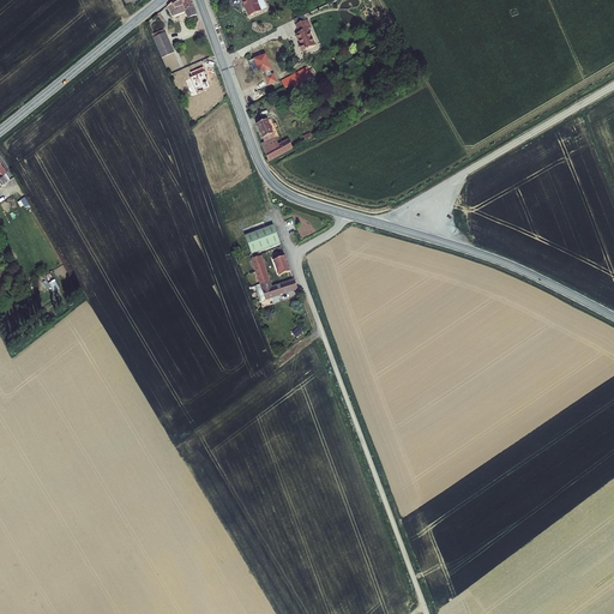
[(175,0),(168,6),(173,17),(186,12),(188,19),(197,16),(191,0),(175,0)]
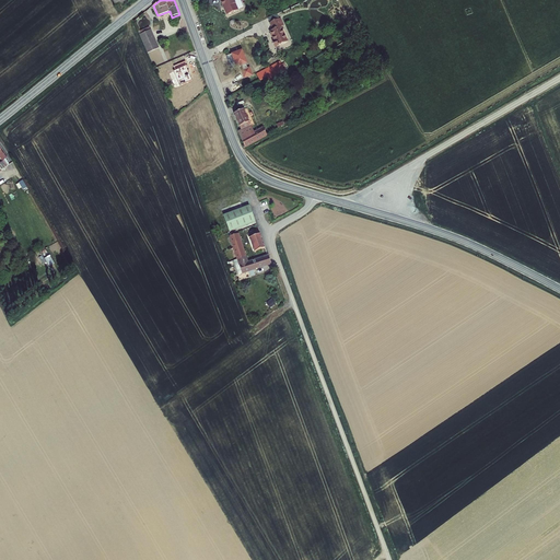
[(220,0),(228,15),(243,8),(238,0),(220,0)]
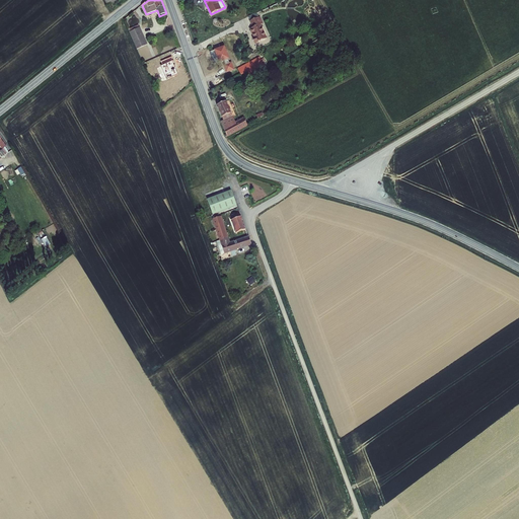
[(252,39),(254,45),(267,39),(261,25),(264,23),(261,17),(250,21),(253,27),(250,29),(254,38),(252,39)]
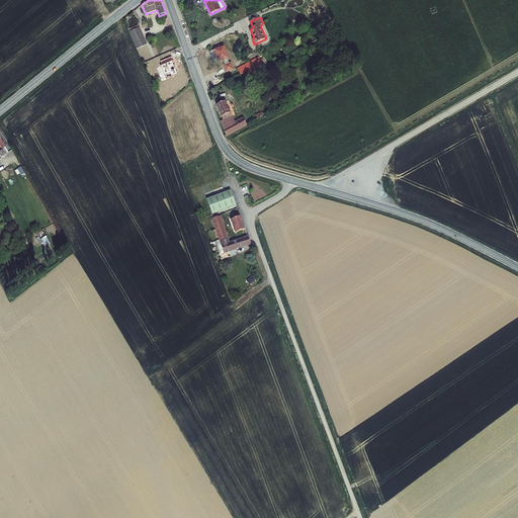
[(140,27),(130,32),(137,50),(147,45),(145,39),(140,27)]
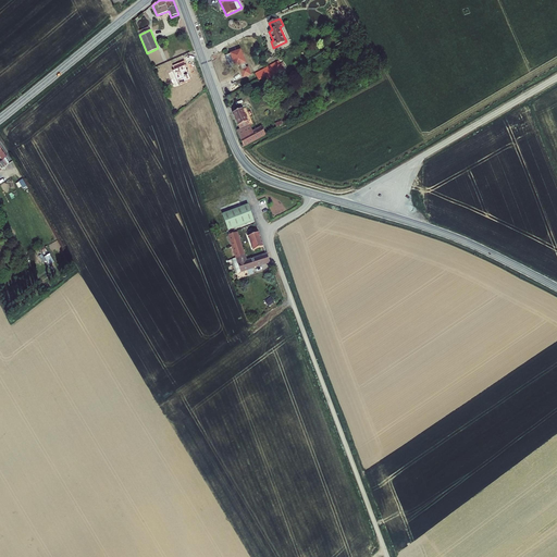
[(256,74),(259,79),(265,76),(269,82),(284,73),(279,62),(256,74)]
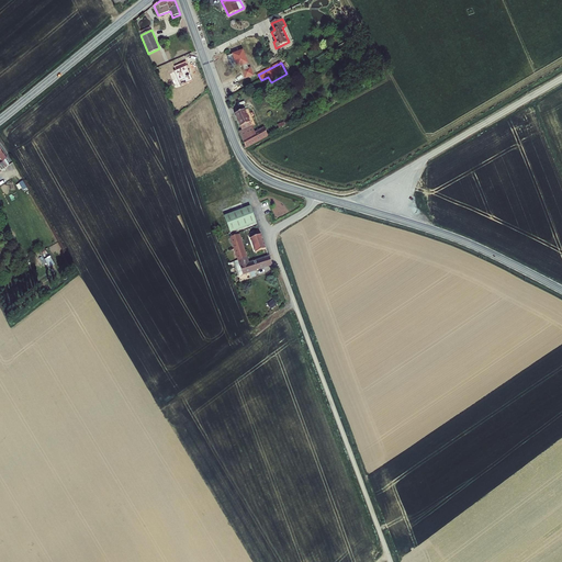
[(242,131),(239,132),(243,141),(246,148),(268,136),(265,128),(256,134),(245,110),(235,114),(242,131)]
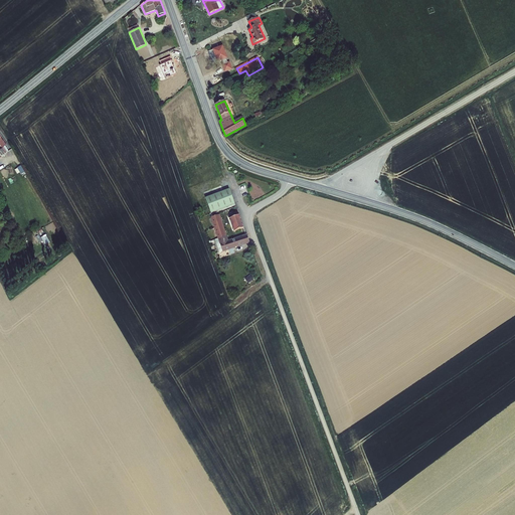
[(0,151),(0,158),(9,152),(6,147),(4,149),(0,151)]
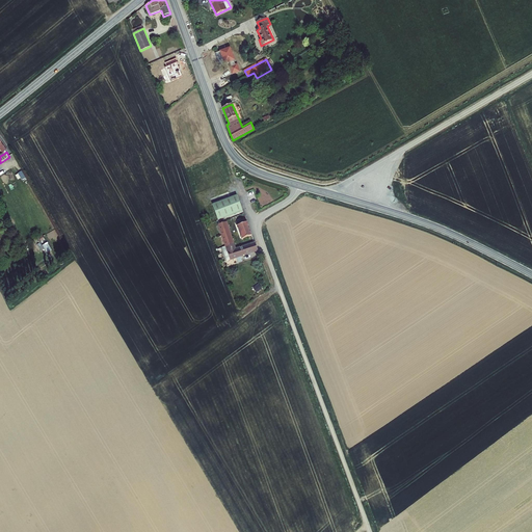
[(237,195),(212,205),(218,220),(242,211),(237,195)]
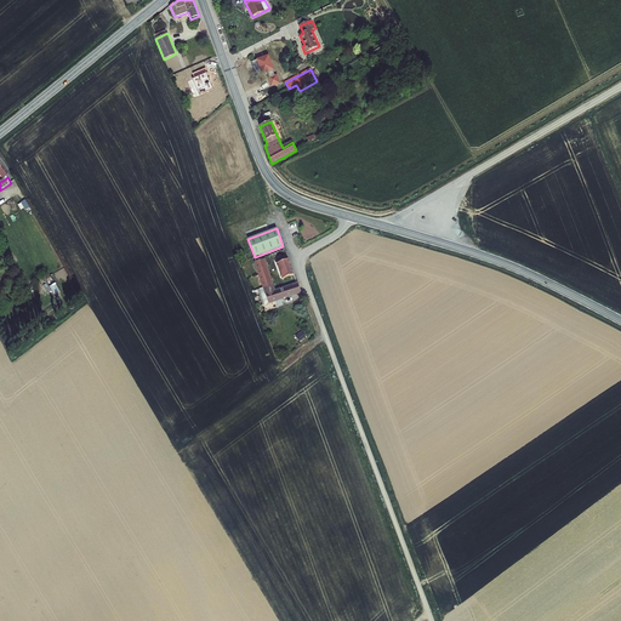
[(275,260),(283,279),(294,275),(286,256),(275,260)]
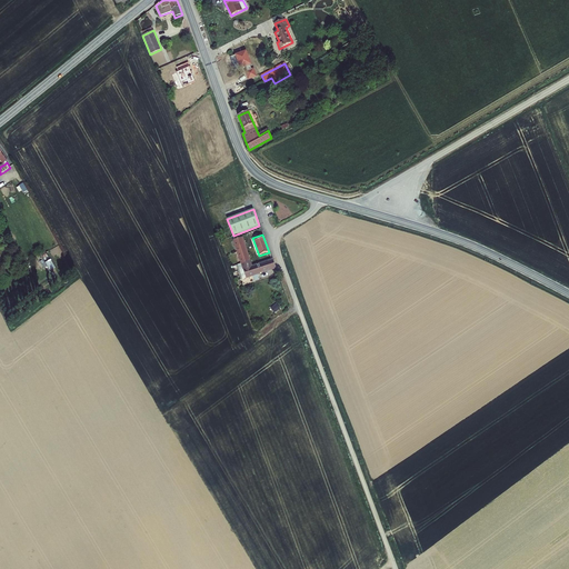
[(233,240),(241,263),(249,261),(241,238),(233,240)]
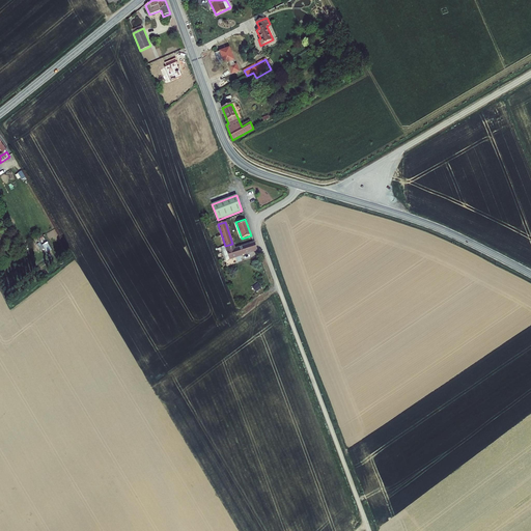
[(232,244),(225,246),(229,259),(257,250),(254,243),(234,250),(232,244)]
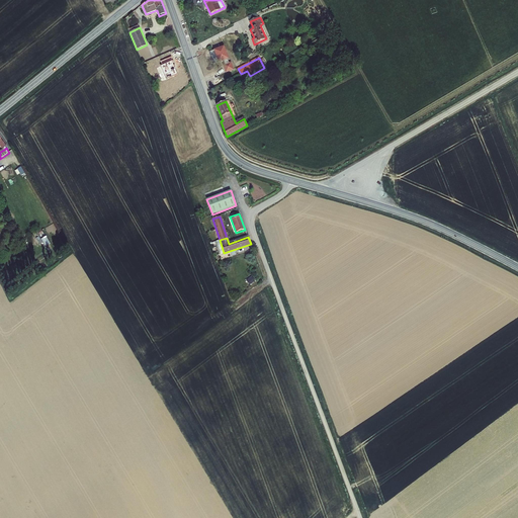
[(249,284),(255,280),(252,276),(247,280),(249,284)]
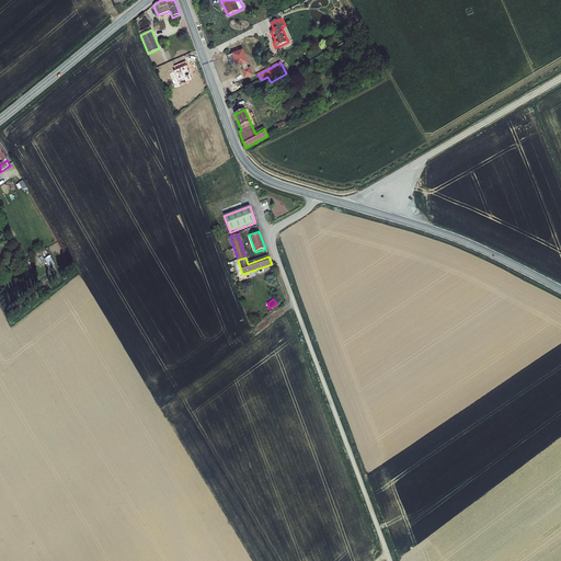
[(274,310),(266,316),(270,320),(277,315),(274,310)]
